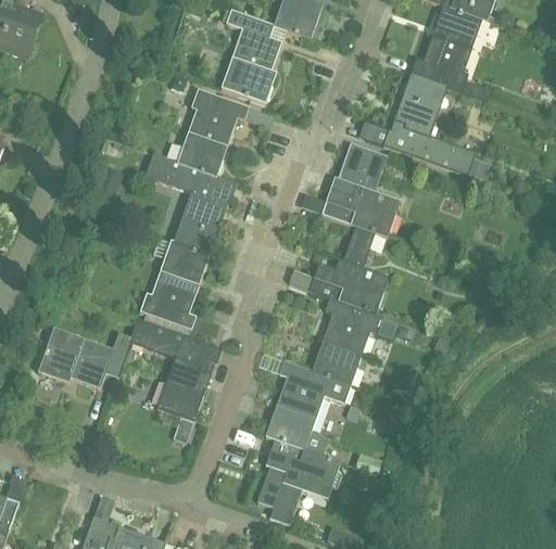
[(0,46),(27,55),(41,15),(3,0),(0,0),(0,46)]
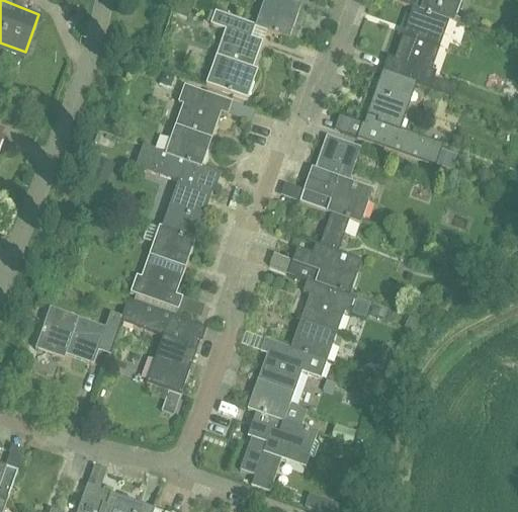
[(264,0),(256,24),(288,36),(301,0),(264,0)]
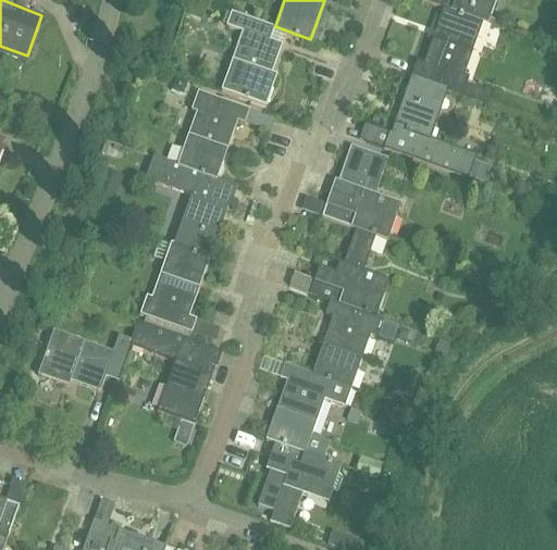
[(430,0),(445,5),(445,4),(482,17),(482,19),(485,20),(487,20),(494,0),(430,0)]
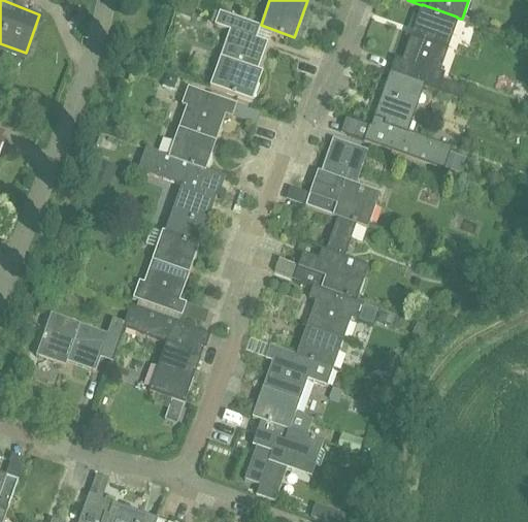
[(398,56),(392,70),(418,79),(417,80),(437,88),(461,96),(465,85),(441,76),(443,70),(439,68),(457,18),(457,17),(422,4),(422,5),(403,58),(398,56)]
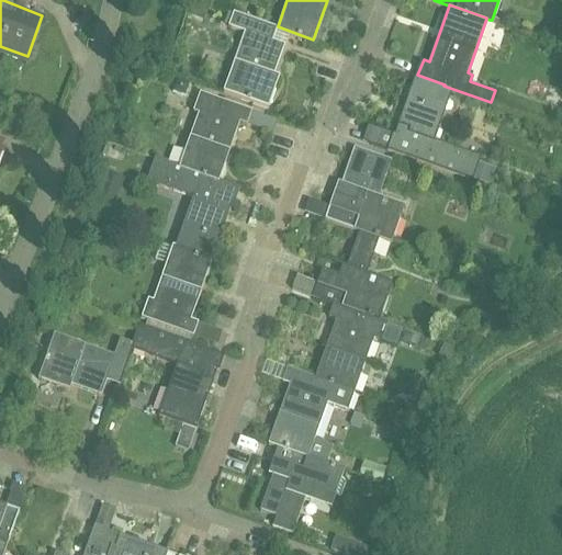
[(225,89),(268,104),(279,74),(274,72),(285,43),(261,34),(266,22),(235,11),(231,23),(247,29),(225,89)]
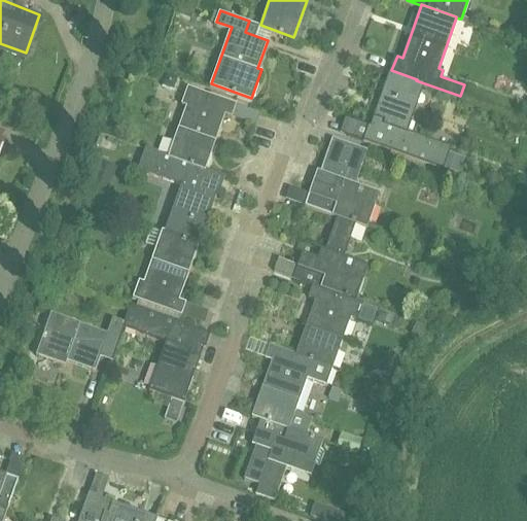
[(160,81),(174,87),(179,72),(165,67),(160,81)]
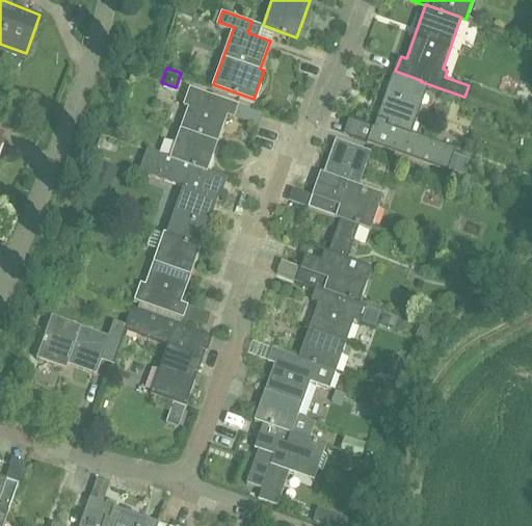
[(368,139),(447,167),(447,166),(453,150),(454,146),(411,130),(416,116),(408,114),(420,81),(421,80),(395,71),(375,125),(373,125),(368,139)]
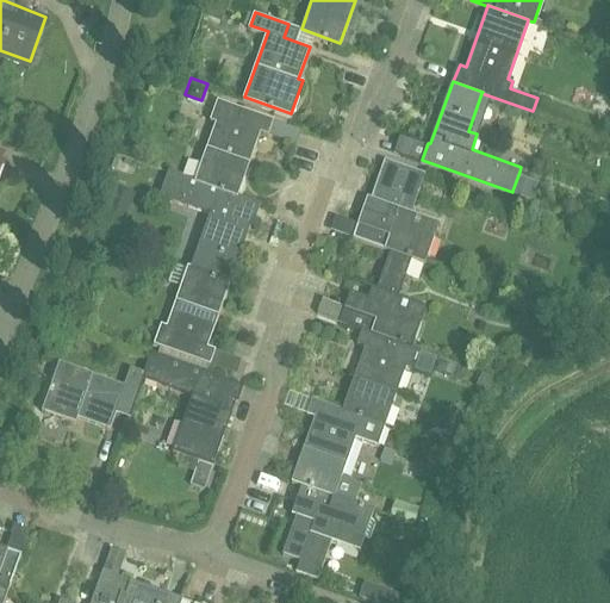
[(215,120),(194,179),(238,194),(261,130),(267,132),(272,118),(217,99),(210,118),(215,120)]
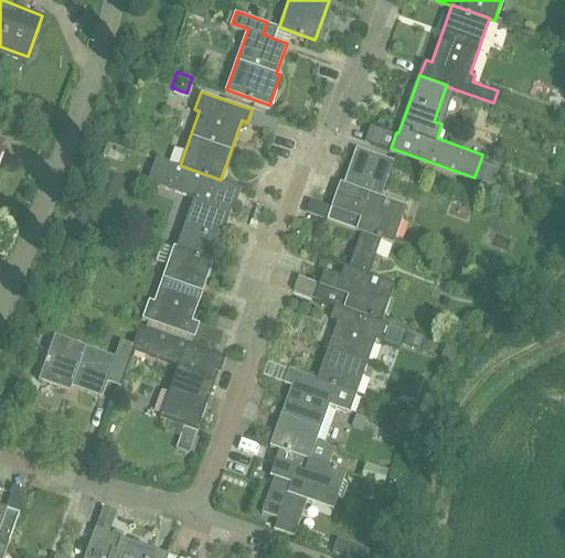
[(360,231),(380,237),(381,235),(394,239),(406,204),(380,194),(393,157),(356,145),(342,182),(360,188),(355,197),(336,190),(327,215),(361,227),(360,231)]
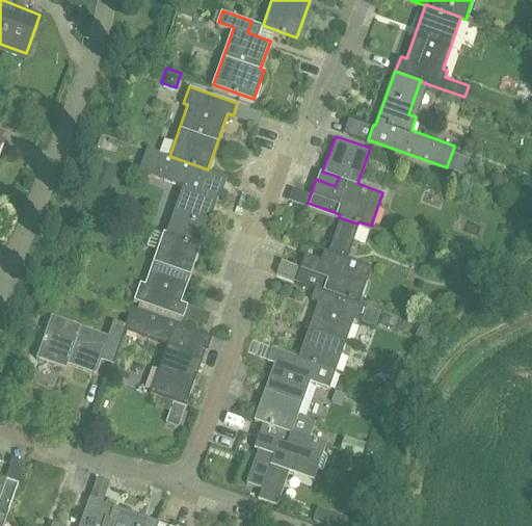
[(169,156),(145,148),(138,167),(183,183),(166,230),(174,232),(173,233),(202,242),(220,188),(222,189),(227,176),(208,169),(169,156)]
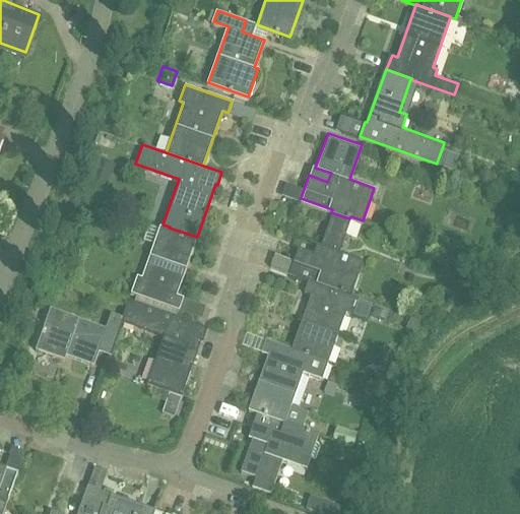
[(460,152),(443,146),(437,163),(454,169),(460,152)]
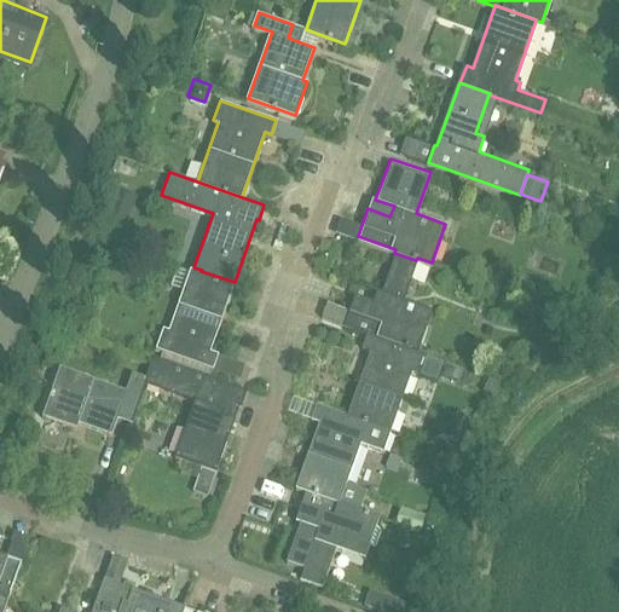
[(447,240),(440,264),(453,267),(461,243),(447,240)]
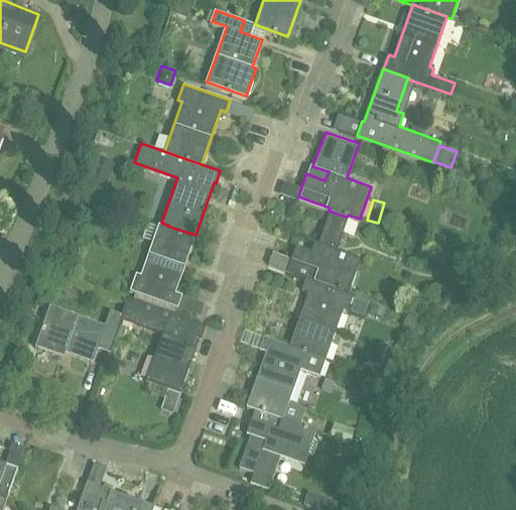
[(287,270),(306,276),(306,275),(348,289),(360,256),(336,248),(347,217),(329,211),(313,253),(295,246),(287,270)]
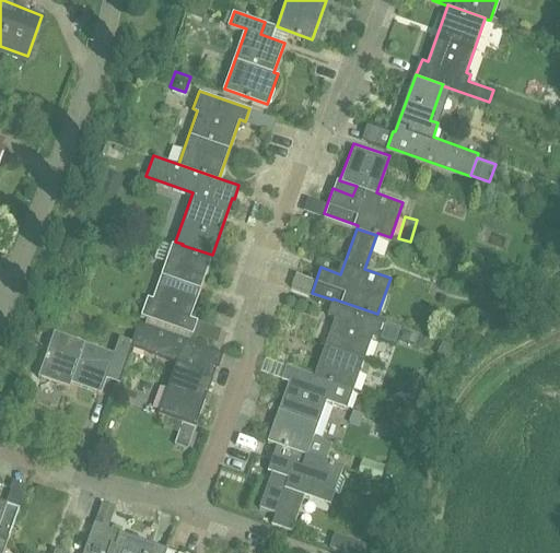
[(191,315),(212,255),(182,245),(183,244),(175,242),(172,240),(152,294),(148,293),(141,312),(193,330),(198,317),(191,315)]
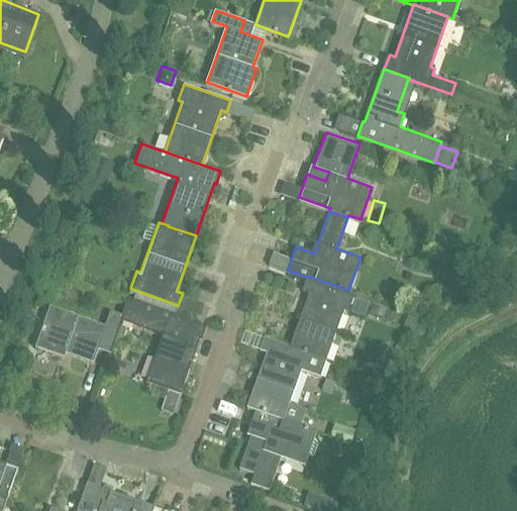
[(464,256),(480,262),(483,252),(468,247),(464,256)]
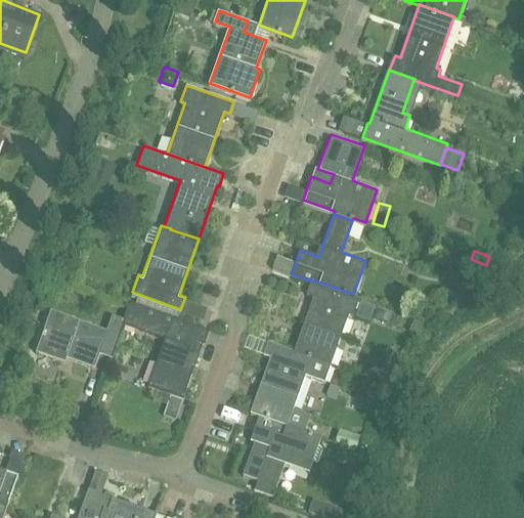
[(452,275),(455,291),(470,288),(467,272),(452,275)]
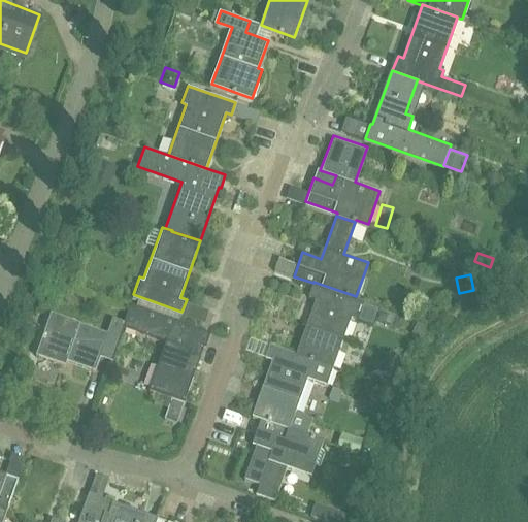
[(315,298),(296,352),(295,352),(319,361),(320,360),(333,365),(351,315),(356,317),(362,299),(356,297),(356,296),(314,282),(314,283),(308,296),(315,298)]
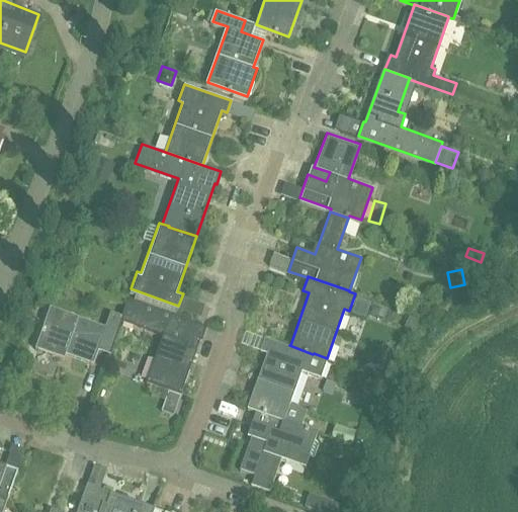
[(169,387),(180,391),(200,335),(201,335),(205,324),(127,296),(122,312),(122,313),(121,317),(163,332),(147,378),(169,387)]
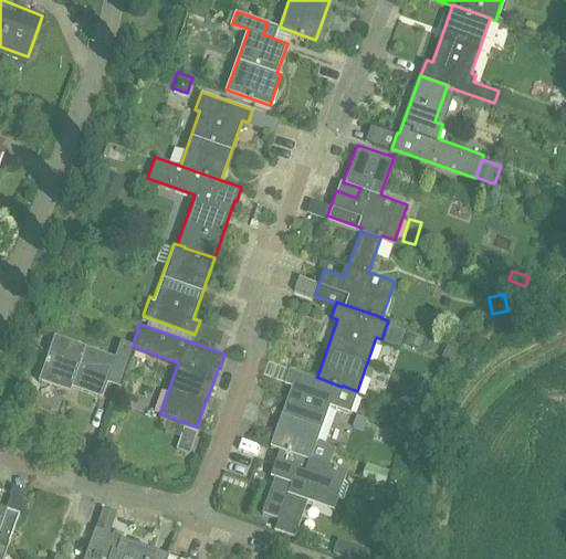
[(404,337),(412,339),(415,331),(407,328),(404,337)]
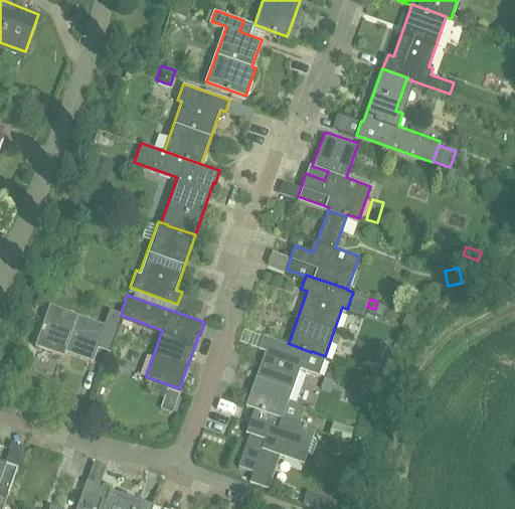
[(110,348),(121,315),(122,311),(110,307),(105,322),(49,303),(35,343),(63,353),(65,348),(93,358),(98,344),(110,348)]
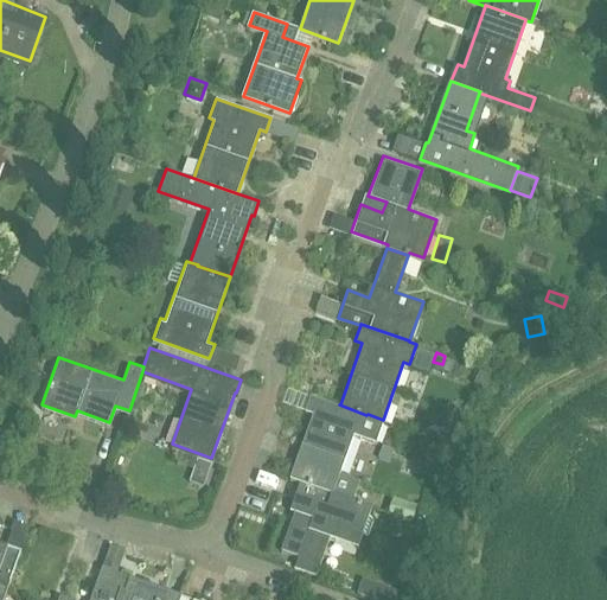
[(300,479),(333,491),(352,497),(359,477),(340,471),(353,432),(376,440),(383,420),(368,414),(366,415),(339,404),(340,404),(311,394),(305,409),(312,413),(289,476),(300,479)]
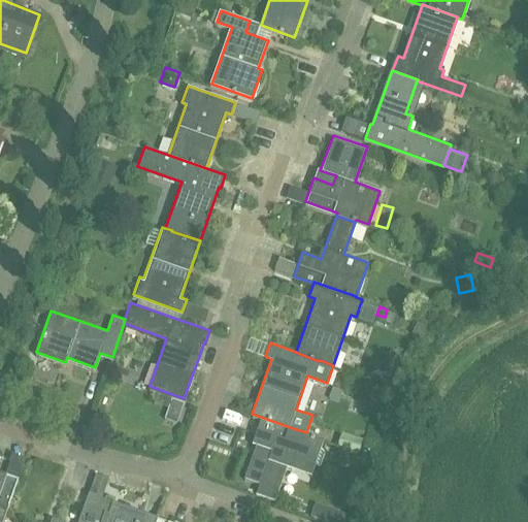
[(329,395),(339,398),(342,388),(333,385),(329,395)]
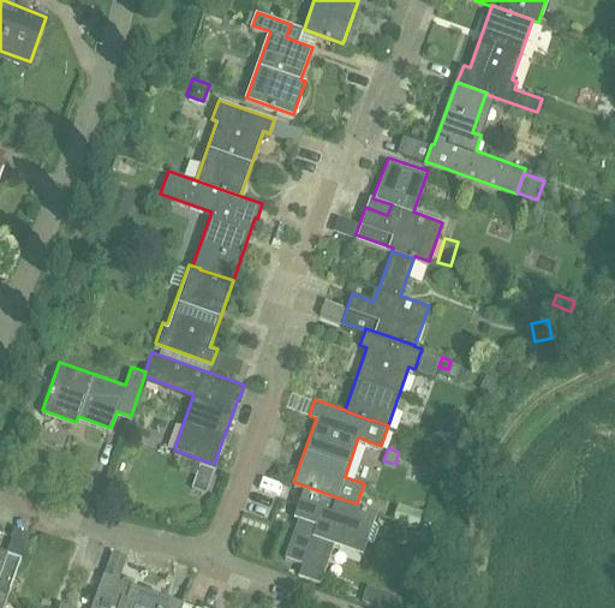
[(214,464),(201,459),(191,483),(197,486),(206,488),(212,470),(214,464)]
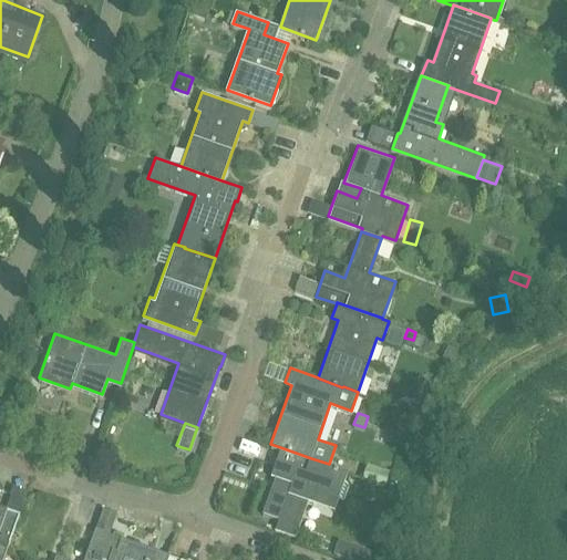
[(334,509),(348,470),(329,464),(311,458),(280,447),(270,474),(277,476),(274,485),(271,484),(261,510),(279,517),(275,528),(295,536),(307,499),(334,509)]
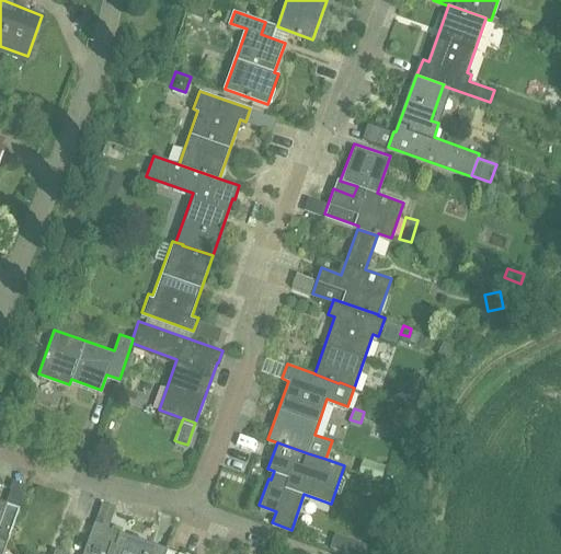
[(357,470),(380,476),(385,462),(363,454),(357,470)]
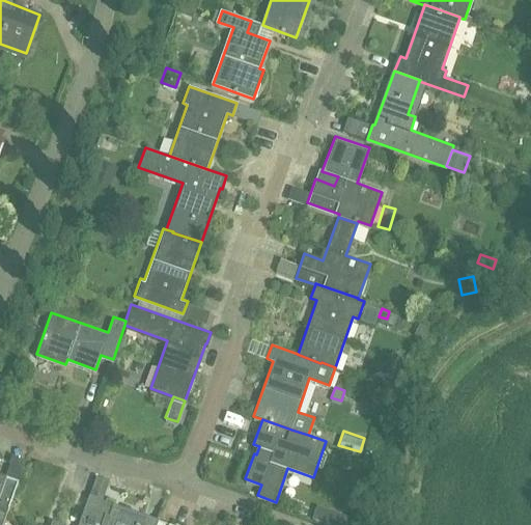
[(0,524),(1,521),(17,478),(0,472),(0,524)]
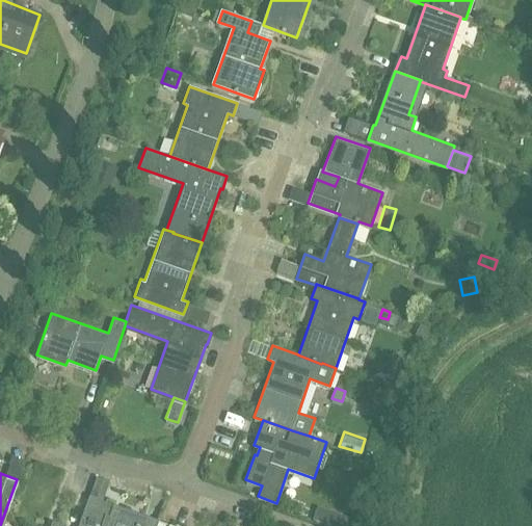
[(154,525),(157,520),(103,500),(104,497),(89,492),(76,525),(154,525)]
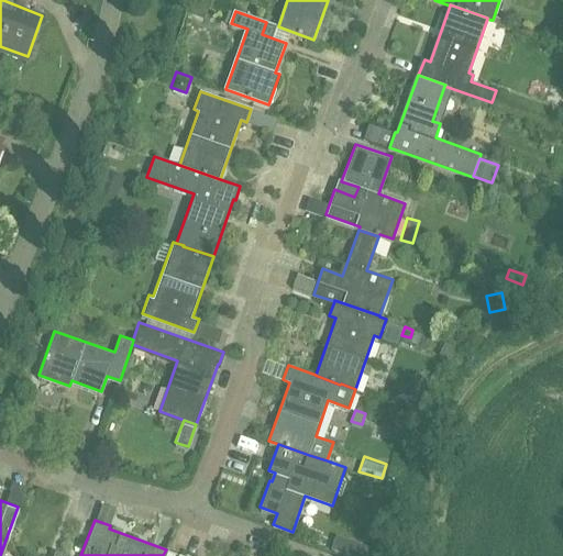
[(362,555),(366,545),(355,541),(350,555),(353,555),(362,555)]
